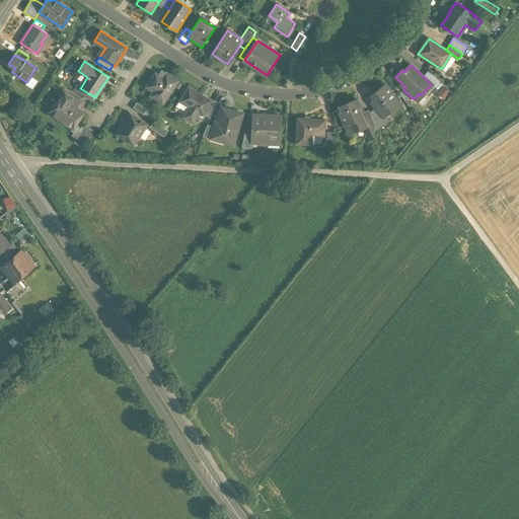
[(161,78),(154,74),(146,87),(157,94),(154,98),(161,103),(176,81),(165,73),(161,78)]
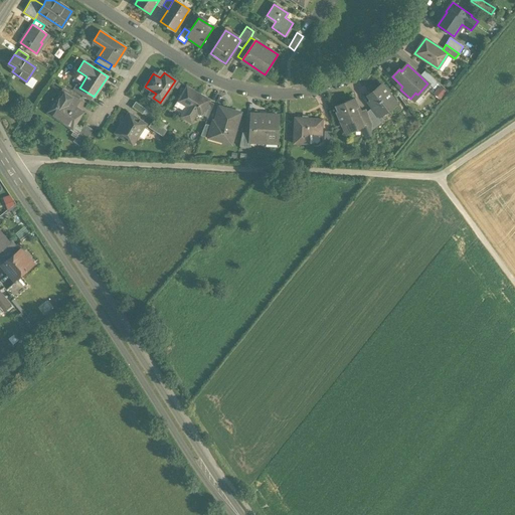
[(438,83),(424,72),(420,76),(427,83),(433,89),(438,83)]
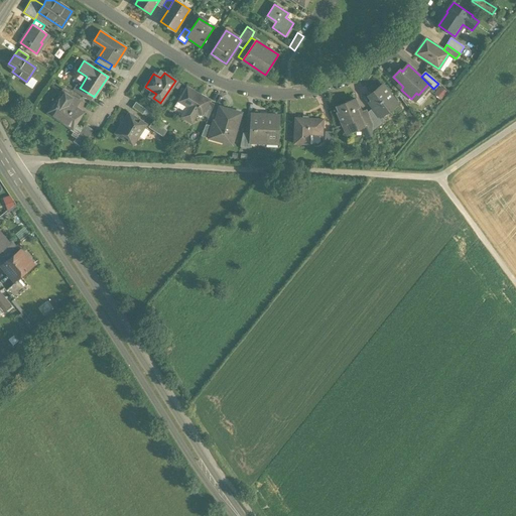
[(93,96),(80,88),(81,87),(76,84),(72,90),(90,101),(93,96)]
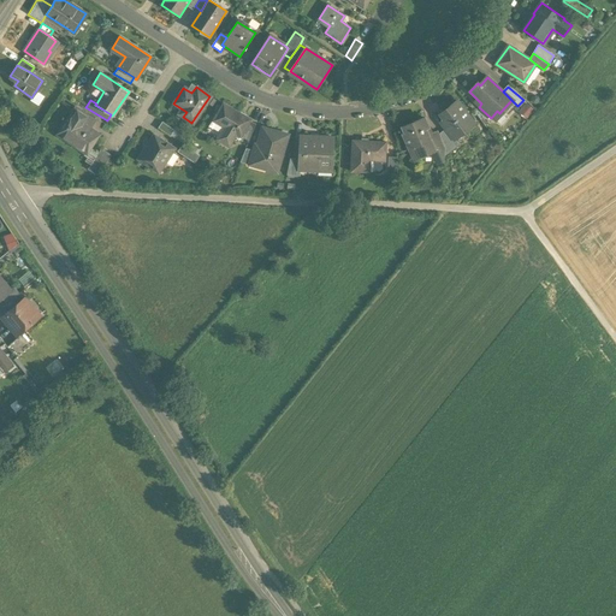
[(474,124),(457,101),(439,113),(446,122),(442,125),(445,130),(452,138),(463,130),(465,131),(474,124)]
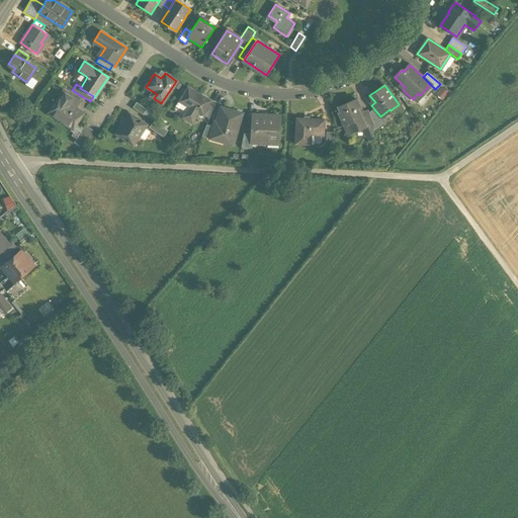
[(201,96),(187,88),(179,101),(188,106),(183,117),(191,122),(197,111),(201,114),(208,101),(200,97),(201,96)]
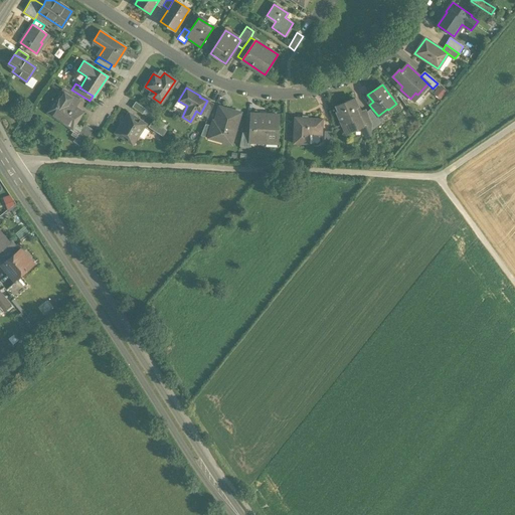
[(76,102),(61,91),(47,112),(60,120),(61,118),(73,125),(81,113),(72,108),(76,102)]
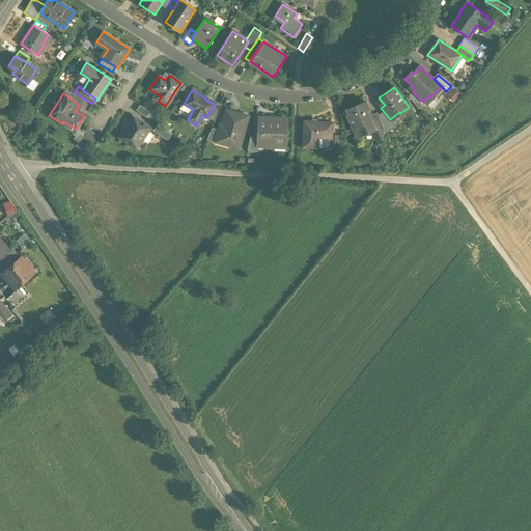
[(365,101),(346,109),(348,114),(347,115),(353,128),(356,127),(360,136),(374,130),(379,138),(383,138),(383,134),(383,128),(379,116),(373,118),(365,101)]
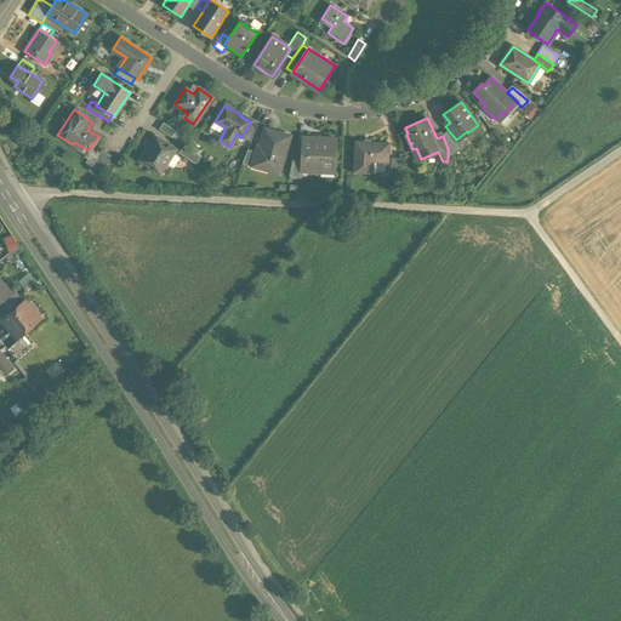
[(257,126),(250,121),(241,137),(251,142),(257,126)]
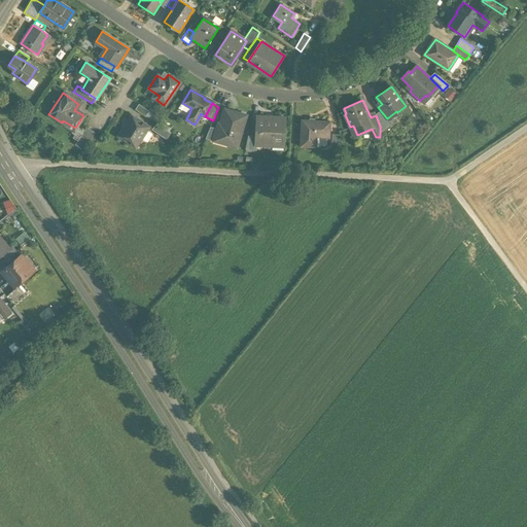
[(148,111),(138,105),(135,110),(144,116),(148,111)]
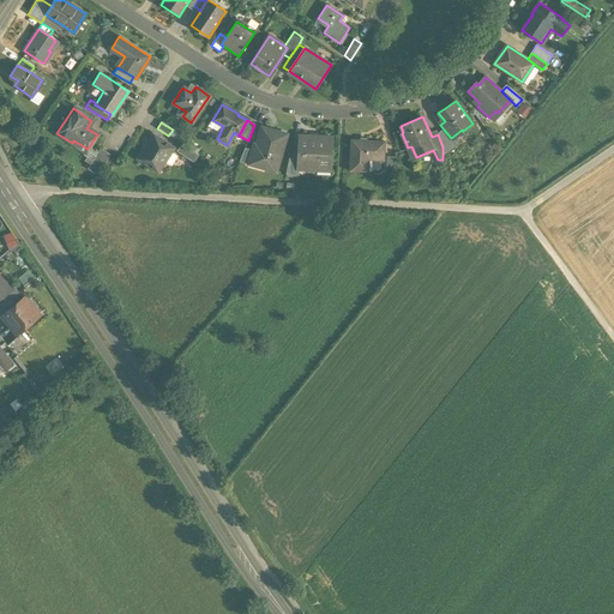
[(270,130),(262,127),(256,144),(253,143),(252,150),(248,161),(266,166),(265,168),(276,172),(283,145),(282,145),(286,134),(270,131),(270,130)]
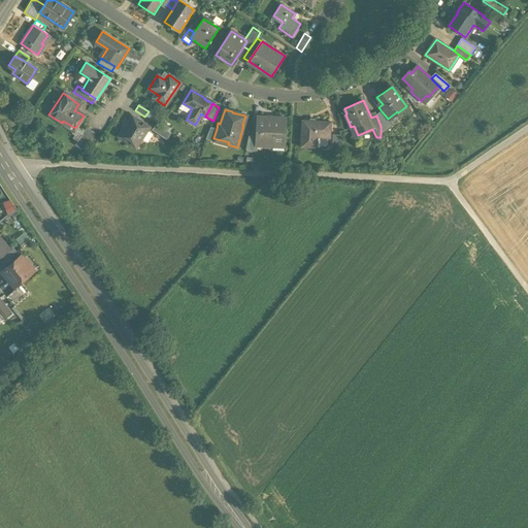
[(388,119),(382,111),(376,116),(381,127),(381,133),(393,125),(388,119)]
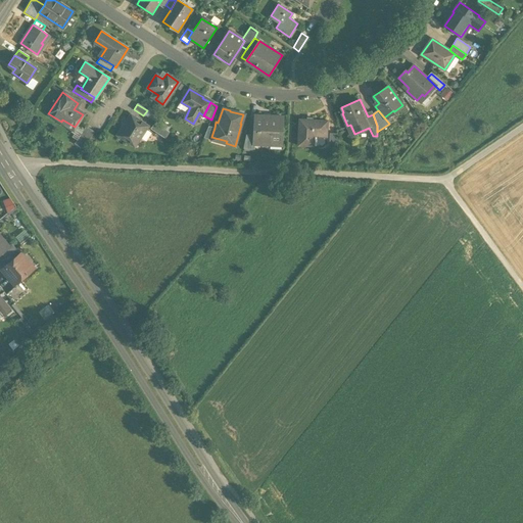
[(127,122),(126,122),(116,135),(129,143),(131,140),(137,144),(148,127),(131,115),(127,122)]
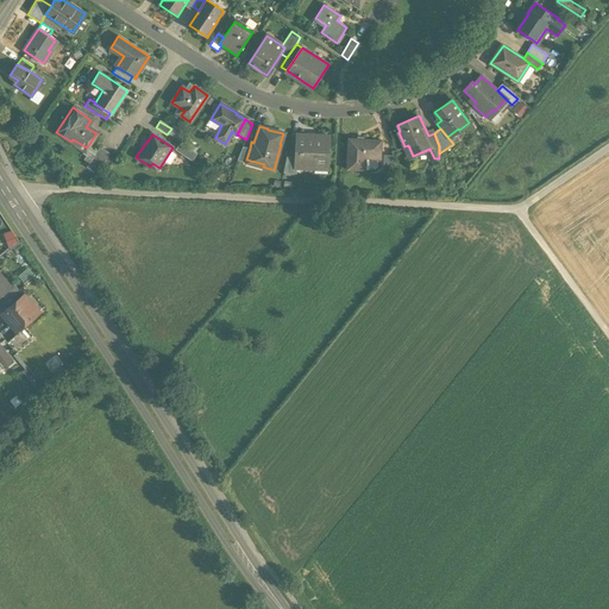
[(330,136),(297,135),(296,157),(295,168),(296,168),(327,170),(330,136)]
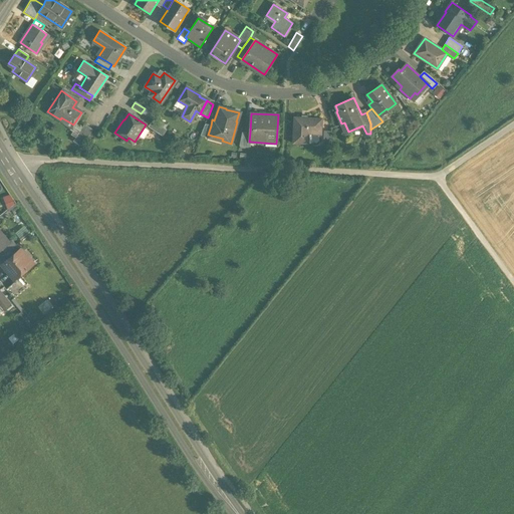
[(322,118),(293,117),(292,144),(305,145),(306,135),(321,135),(322,118)]
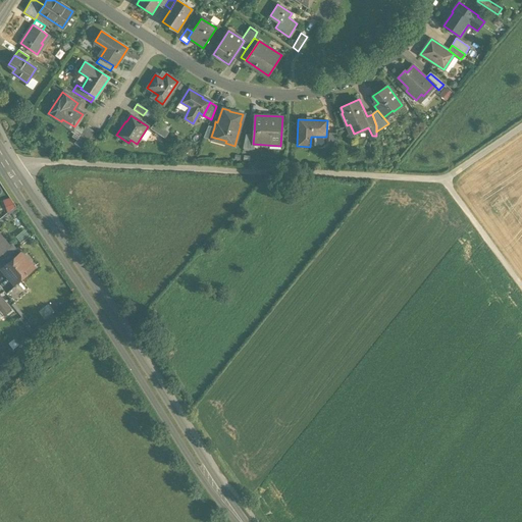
[(168,132),(154,122),(150,129),(164,139),(168,132)]
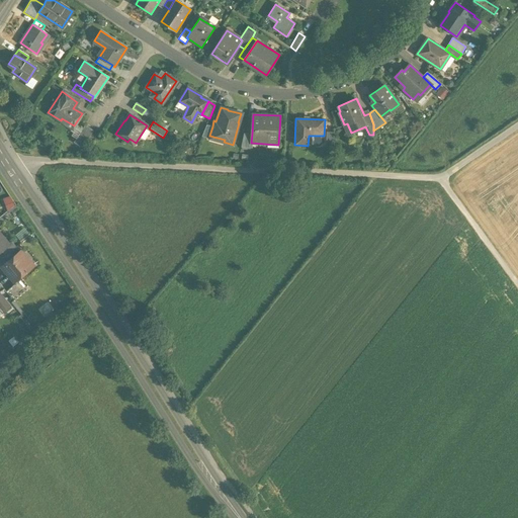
[(206,125),(201,137),(209,139),(209,136),(212,126),(206,125)]
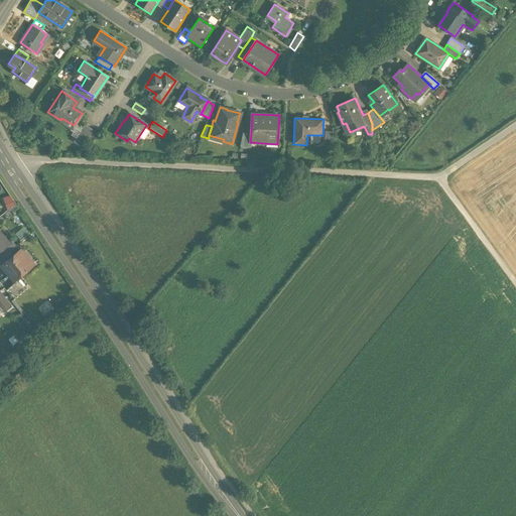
[(92,131),(84,126),(73,141),(81,147),(92,131)]
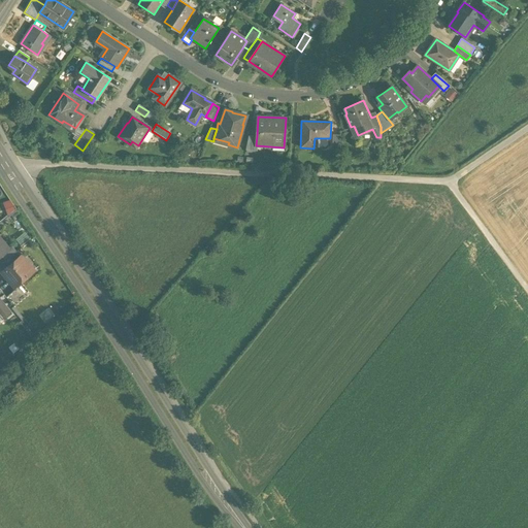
[(257,136),(249,135),(245,150),(257,152),(257,145),(256,145),(257,136)]
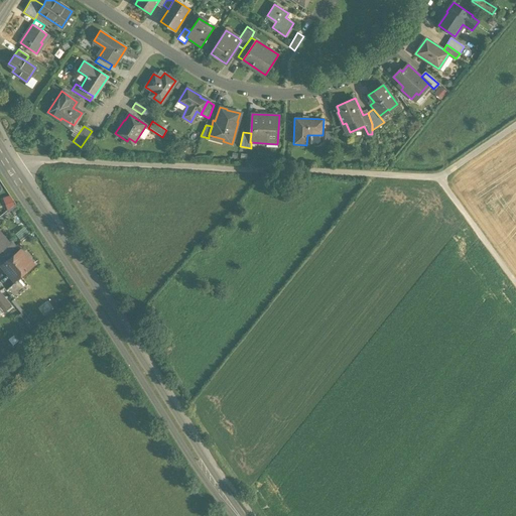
[(332,132),(325,132),(324,147),(332,147),(332,132)]
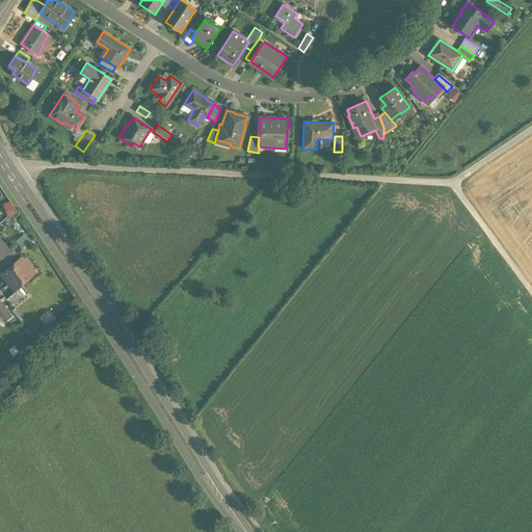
[(9,201),(3,205),(9,214),(16,210),(9,201)]
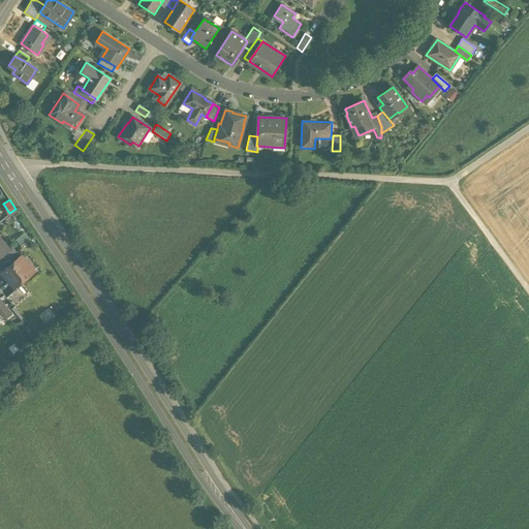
[(0,238),(0,257),(1,257),(9,250),(9,249),(0,238)]
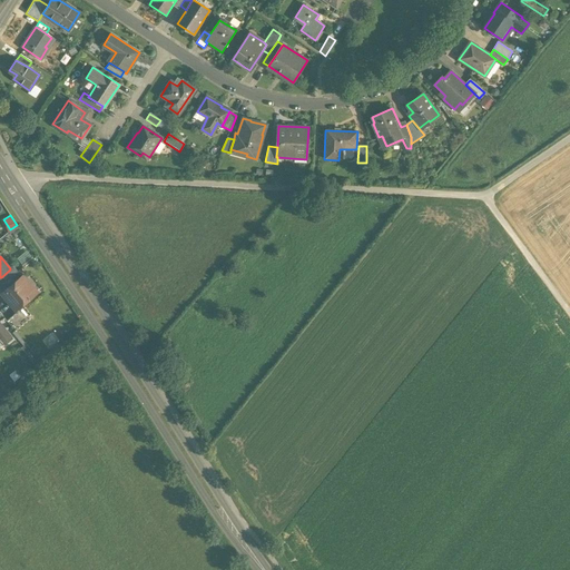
[(10,269),(1,277),(6,282),(18,272),(12,266),(10,268),(10,269)]
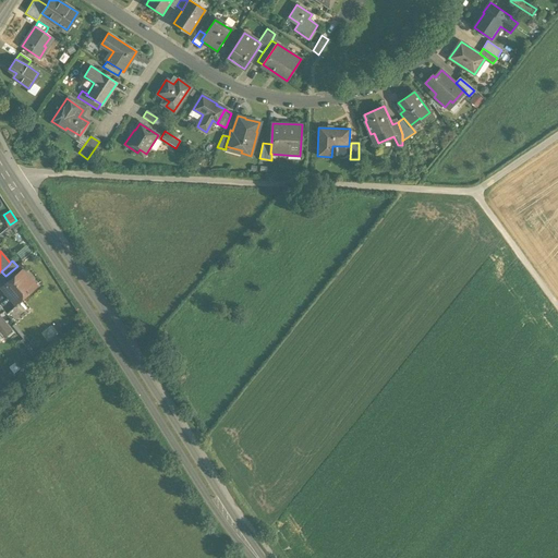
[(23,270),(1,288),(13,303),(16,306),(19,310),(20,308),(25,304),(21,299),(36,287),(23,270)]
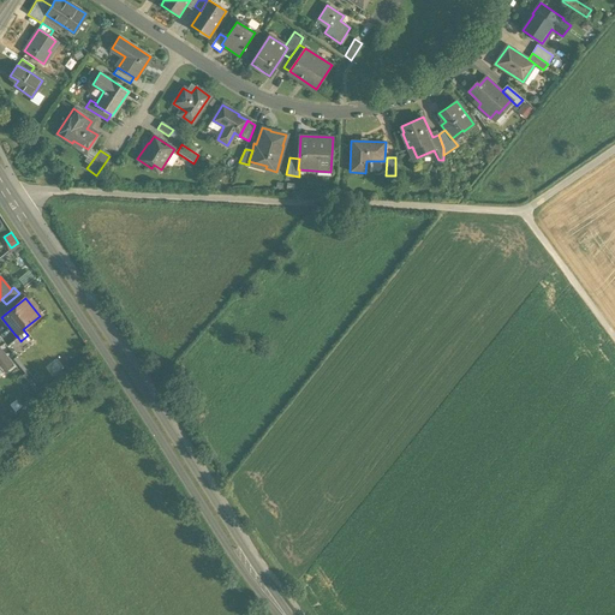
[(18,338),(7,347),(17,358),(29,348),(22,340),(21,341),(18,338)]
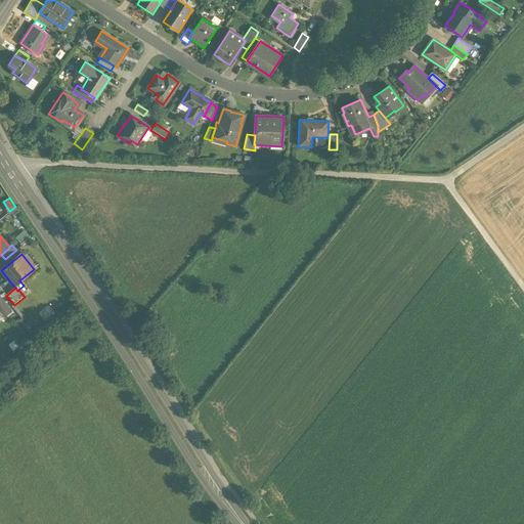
[(10,310),(0,298),(0,314),(2,317),(10,310)]
